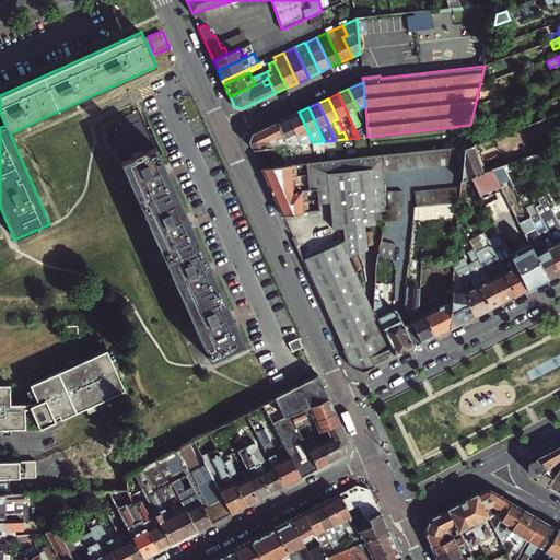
[(159,152),(141,112),(106,127),(108,133),(114,146),(210,360),(245,345),(230,312),(206,258),(184,207),(159,152)]
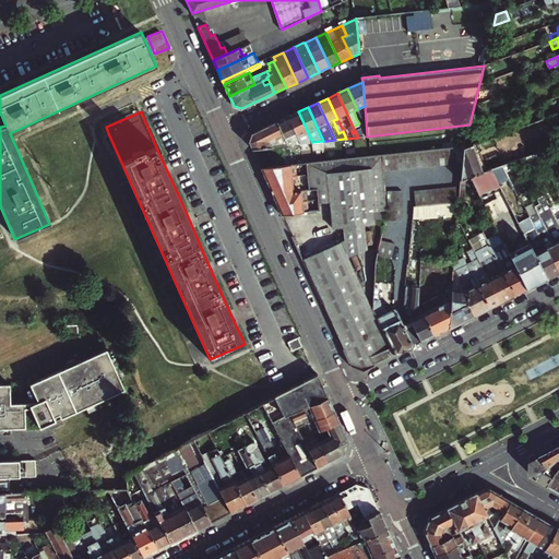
[(298,111),(288,117),(296,134),(297,137),(300,144),(308,143),(312,142),(298,111)]
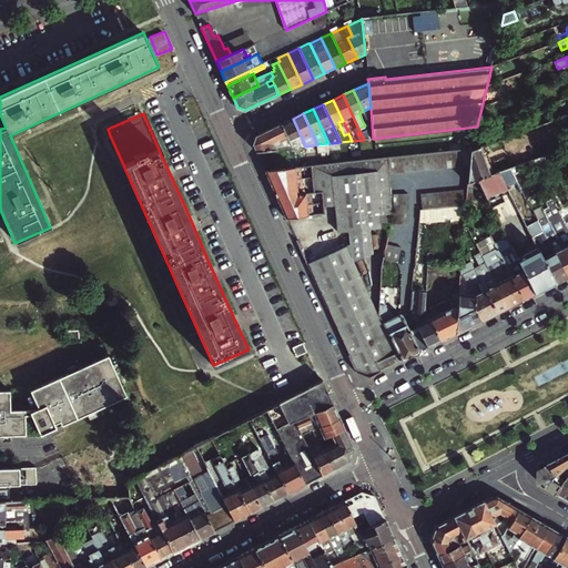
[(293,119),(281,124),(292,148),(294,148),(305,146),(302,139),(300,140),(301,143),(297,143),(295,139),(301,137),(293,119)]
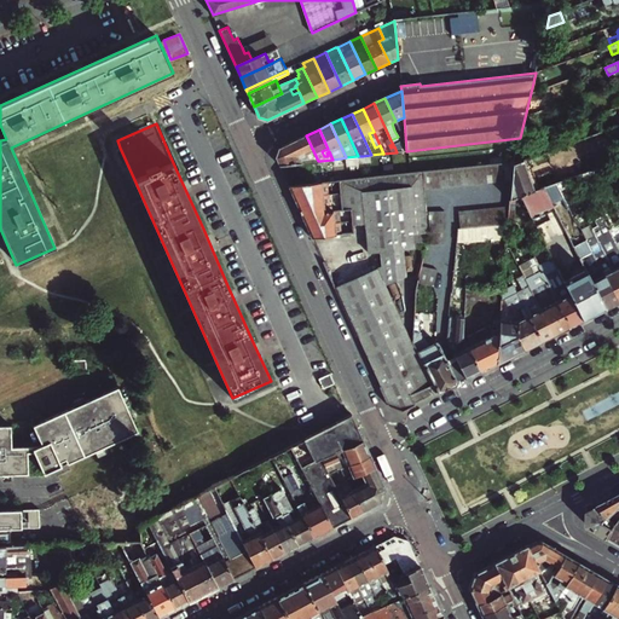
[(318,161),(306,136),(279,148),(277,157),(281,166),(318,161)]
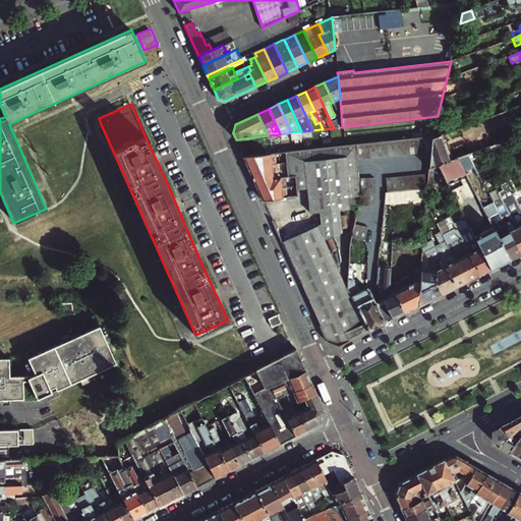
[(446,133),(442,134),(452,161),(455,160),(446,133)]
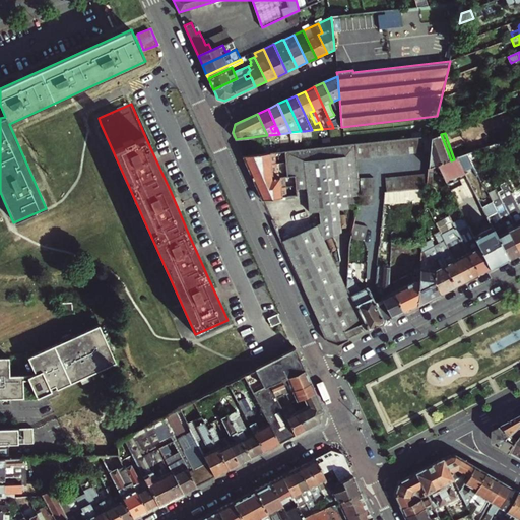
[(429,169),(451,160),(441,134),(432,138),(431,150),(429,169)]
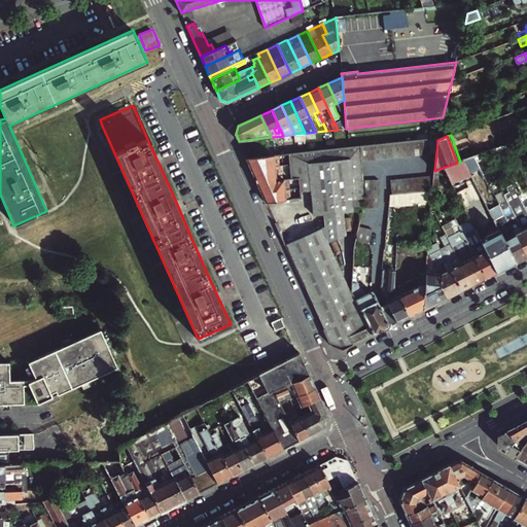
[(358,145),(360,161),(436,152),(437,140),(438,137),(358,145)]
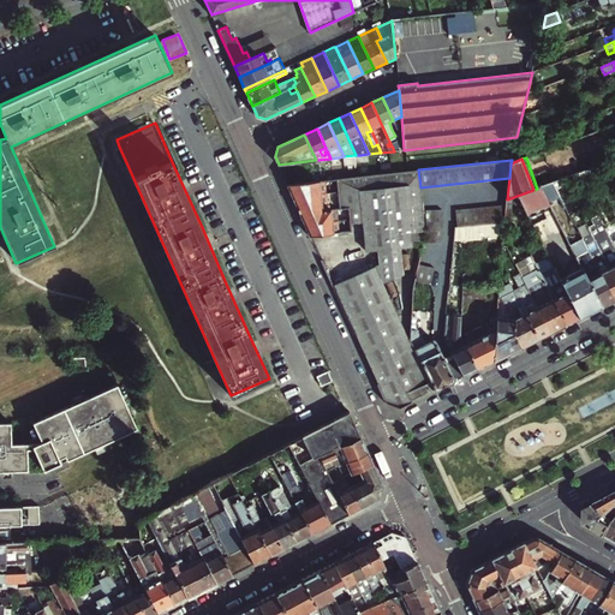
[(418,169),(382,174),(377,174),(335,180),(336,186),(336,192),(338,201),(339,204),(339,209),(348,208),(350,224),(351,226),(362,225),(365,252),(376,251),(377,263),(380,262),(378,249),(400,246),(415,245),(422,244),(425,231),(421,187),(418,169)]
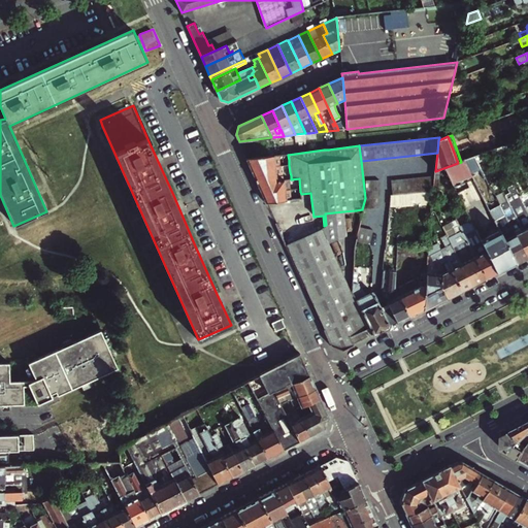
[(288,155),(248,159),(252,169),(274,166),(274,162),(289,160),(288,155)]
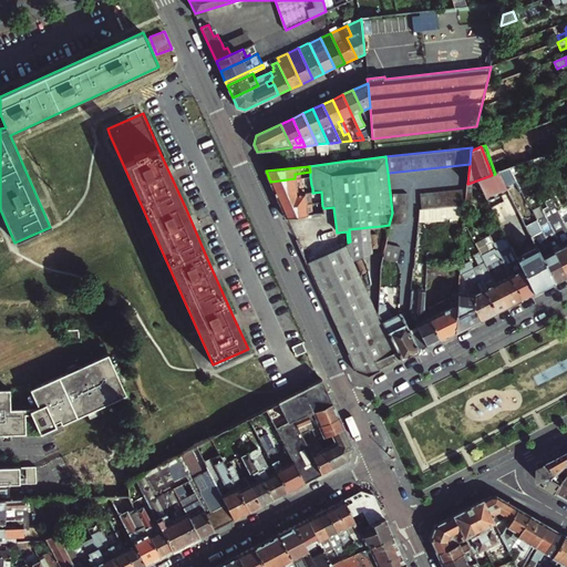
[(276,193),(297,191),(296,186),(311,185),(310,177),(295,178),(270,182),(276,193)]
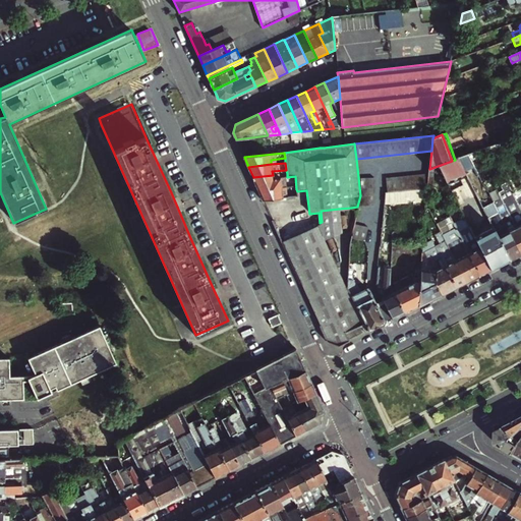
[(259,190),(274,188),(273,179),(287,177),(287,173),(273,175),(253,177),(259,190)]
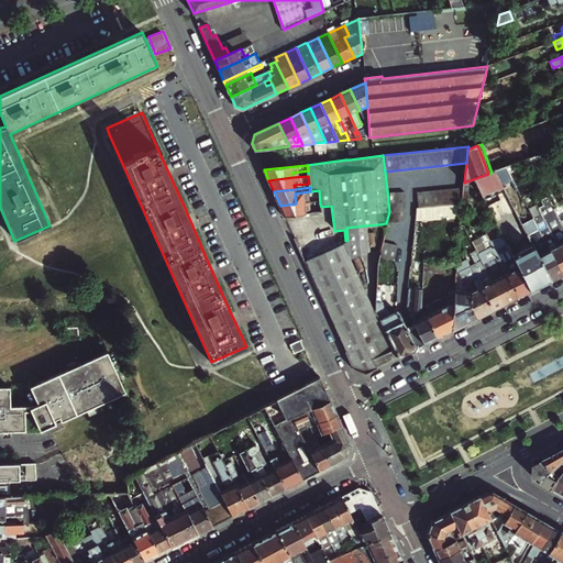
[(418,191),(420,208),(440,206),(463,202),(464,187),(418,191)]
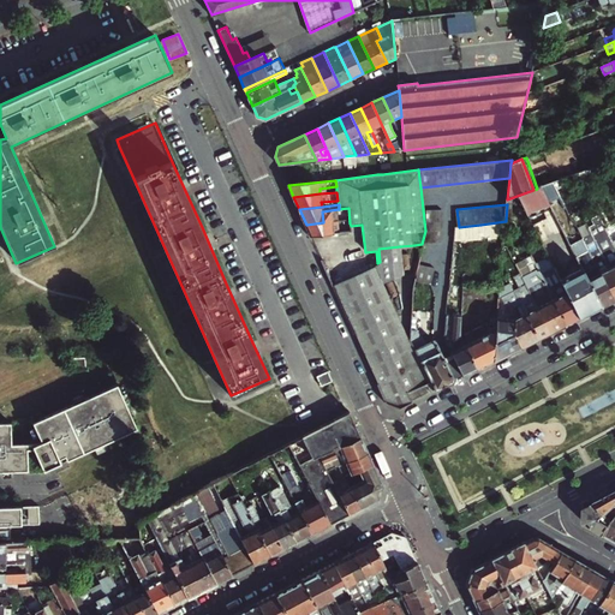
[(340,221),(339,209),(322,212),(323,222),(333,222),(340,221)]
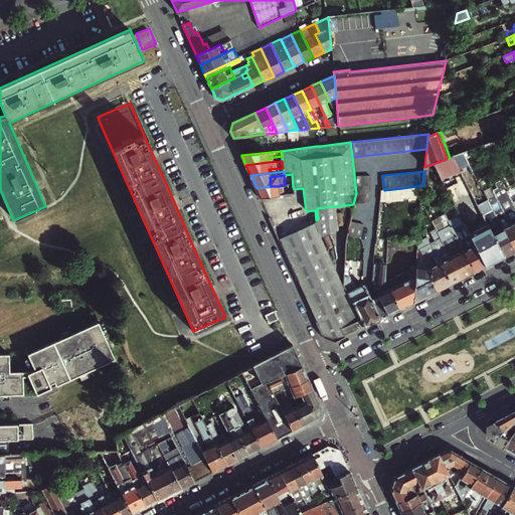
[(370,178),(357,177),(355,204),(368,205),(370,178)]
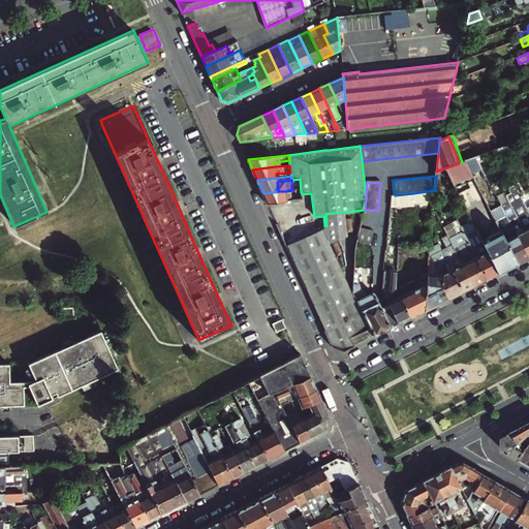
[(528,211),(522,196),(518,190),(512,193),(516,199),(509,203),(528,241),(528,211)]
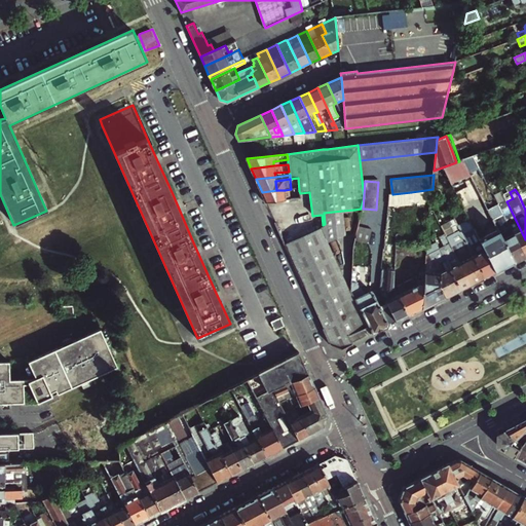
[(300,198),(300,193),(299,191),(285,193),(285,190),(276,190),(262,192),(266,202),(300,198)]
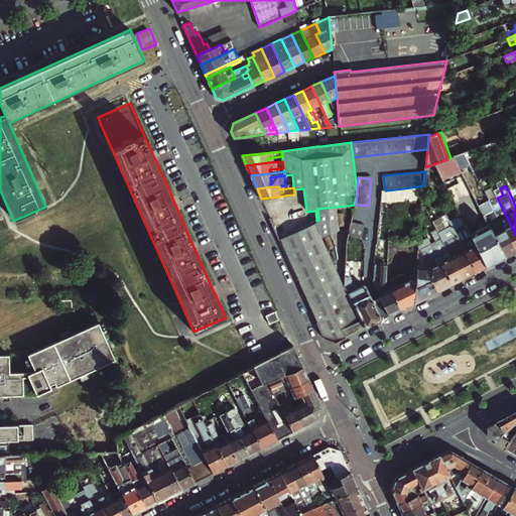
[(403,188),(385,190),(382,190),(381,201),(395,201),(404,200),(403,188)]
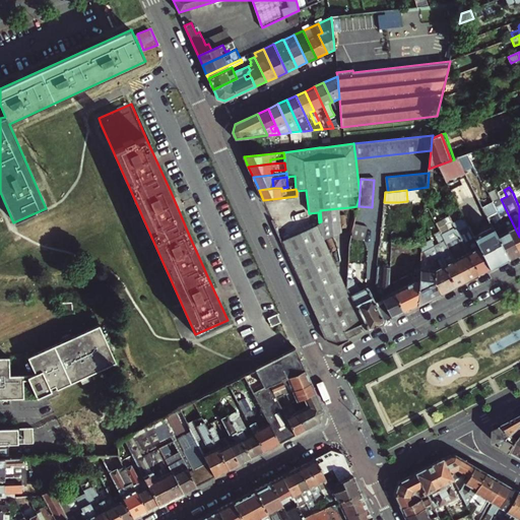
[(519,252),(519,237),(501,199),(499,195),(491,198),(502,219),(508,231),(519,253),(519,252)]
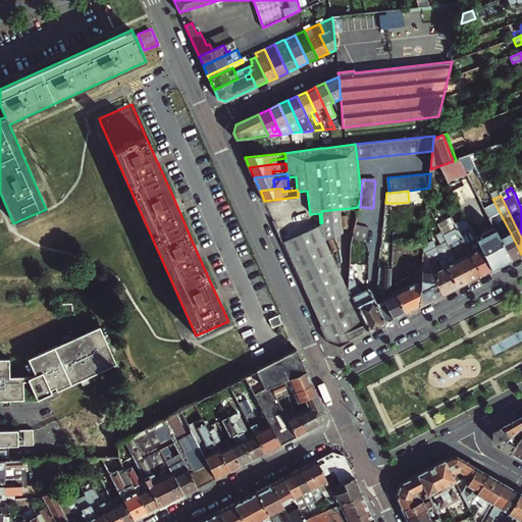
[(352,209),(352,208),(340,209),(321,211),(322,222),(337,219),(337,211),(352,209)]
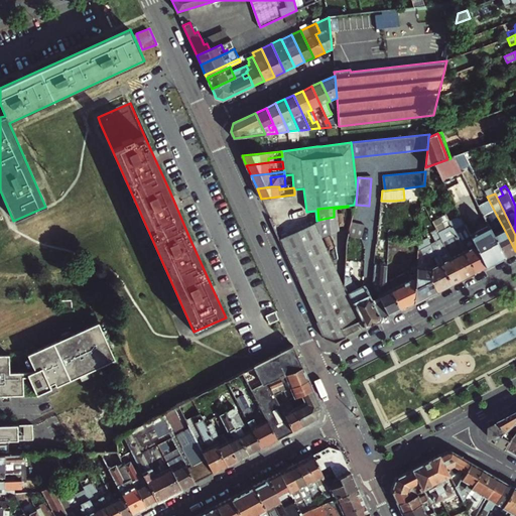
[(500,231),(495,219),(490,211),(483,214),(488,225),(504,257),(515,251),(504,229),(500,231)]
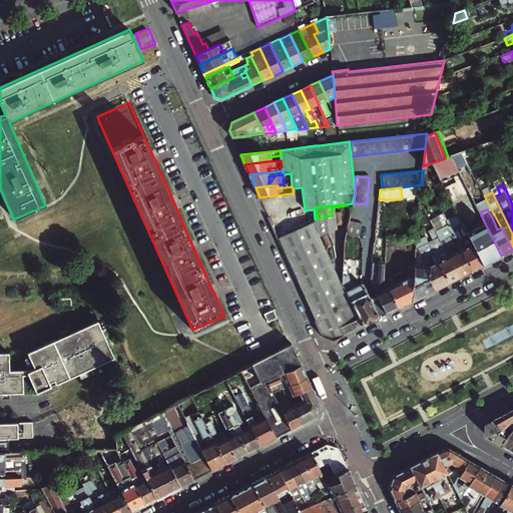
[(343,283),(343,259),(332,259),(322,236),(334,230),(332,215),(317,218),(315,219),(315,222),(279,238),(322,336),(334,341),(345,335),(341,327),(361,318),(347,292),(343,283)]
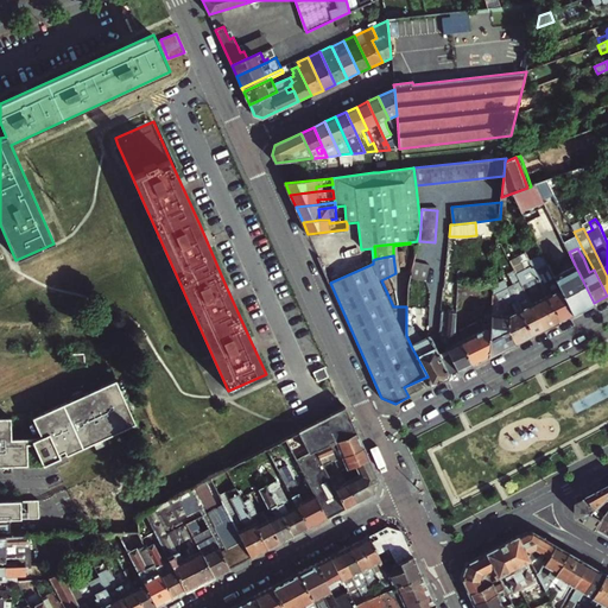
[(561,320),(536,272),(527,255),(521,259),(526,268),(517,273),(520,280),(544,328),(561,320)]
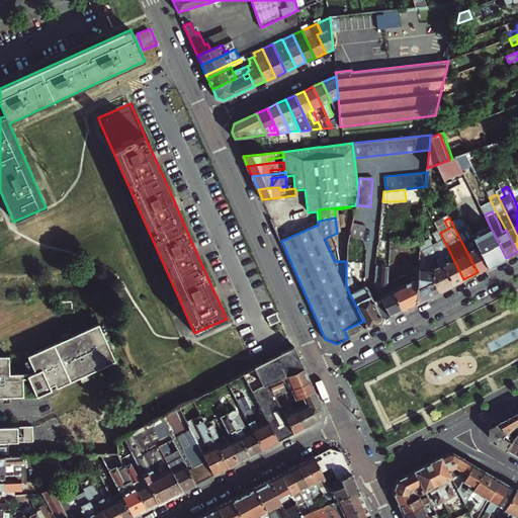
[(500,219),(497,220),(502,232),(506,230),(500,219)]
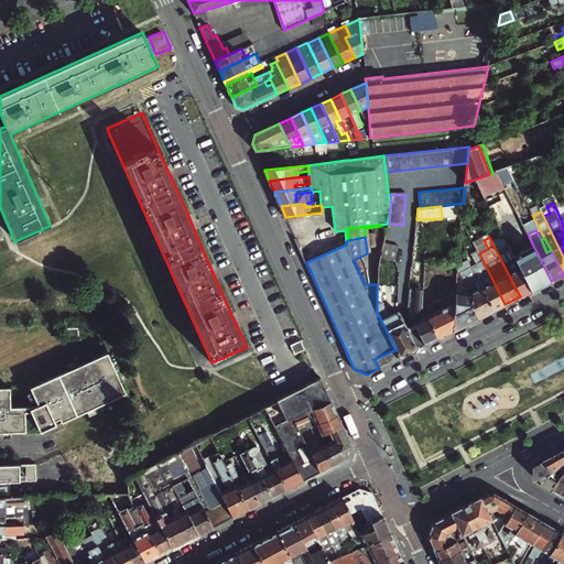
[(397,246),(382,242),(379,258),(393,260),(397,246)]
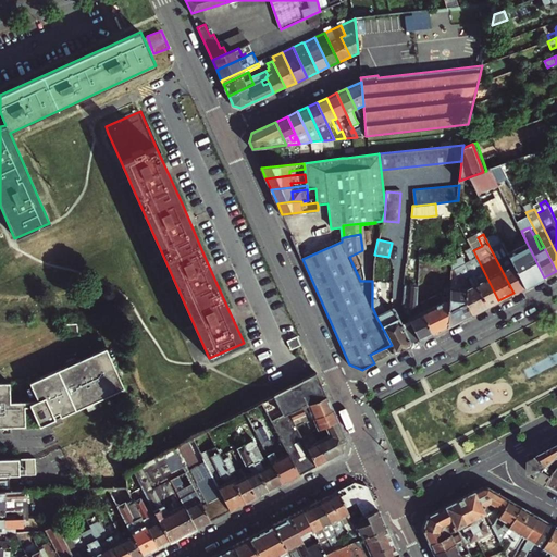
[(503,243),(491,249),(514,293),(524,287),(508,252),(503,243)]
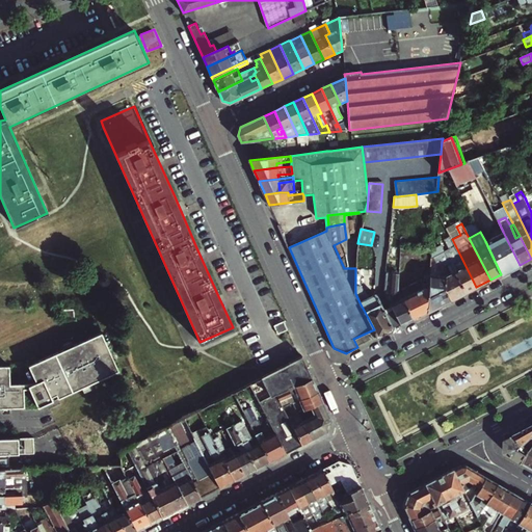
[(520,265),(503,232),(485,241),(501,274),(520,265)]
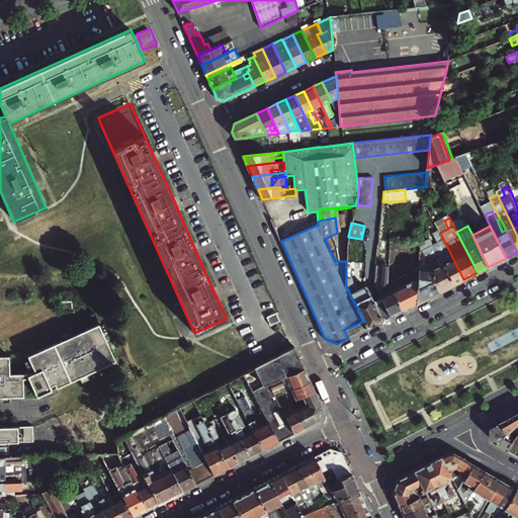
[(463,279),(443,239),(432,245),(452,284),(463,279)]
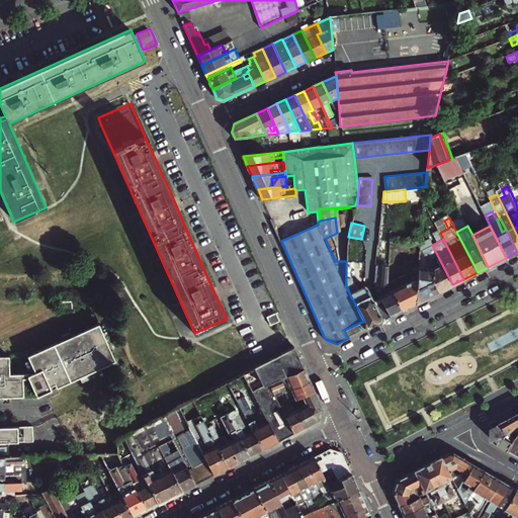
[(452,284),(432,245),(430,240),(421,244),(421,248),(431,269),(434,269),(434,280),(439,291),(452,284)]
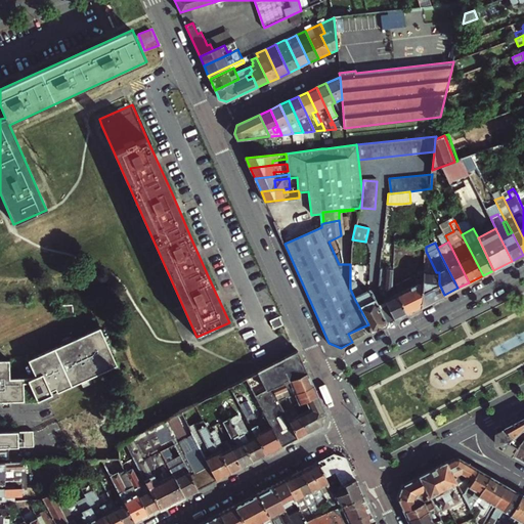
[(393,287),(395,250),(383,248),(379,290),(387,305),(395,320),(407,314),(393,287)]
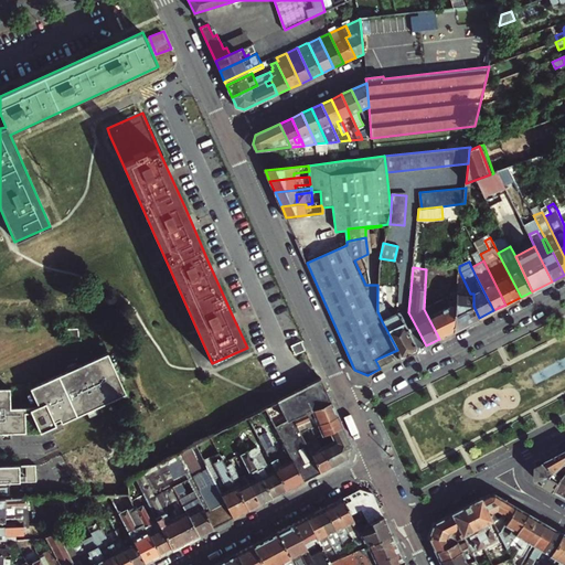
[(455,331),(457,292),(459,276),(448,279),(451,295),(424,309),(439,339),(455,331)]
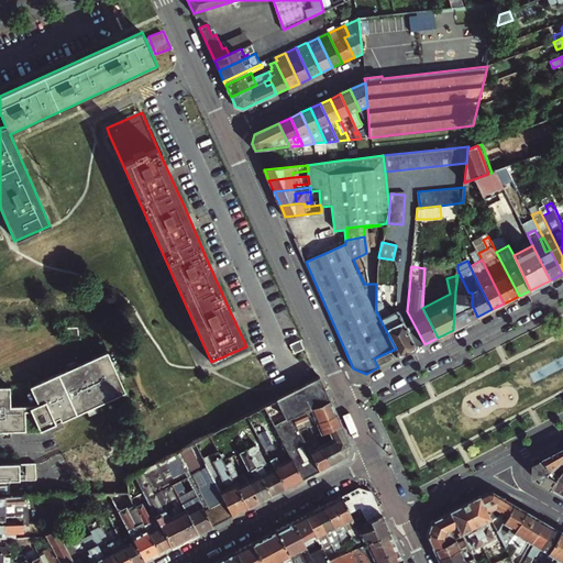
[(468,293),(455,291),(453,330),(477,317),(472,305),(472,293),(468,293)]
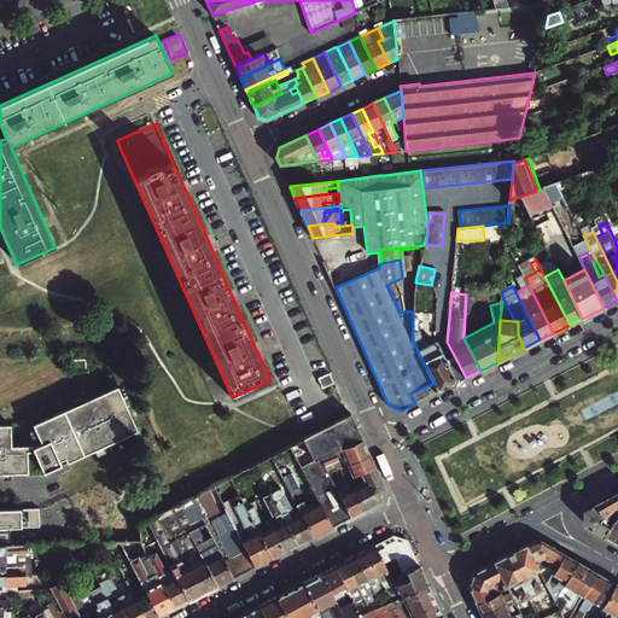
[(436,342),(418,351),(435,383),(438,391),(456,383),(447,365),(436,342)]
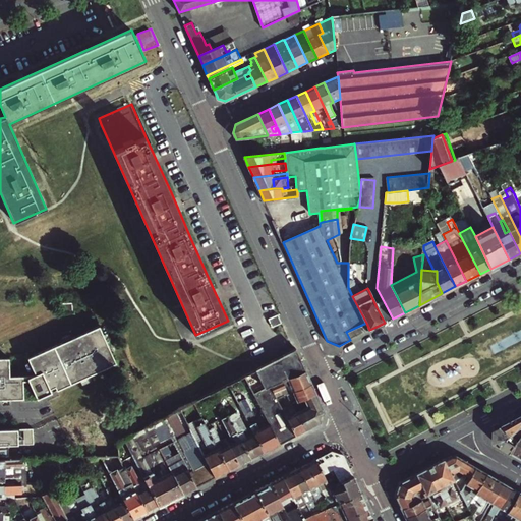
[(385,303),(377,307),(385,323),(393,319),(385,303)]
